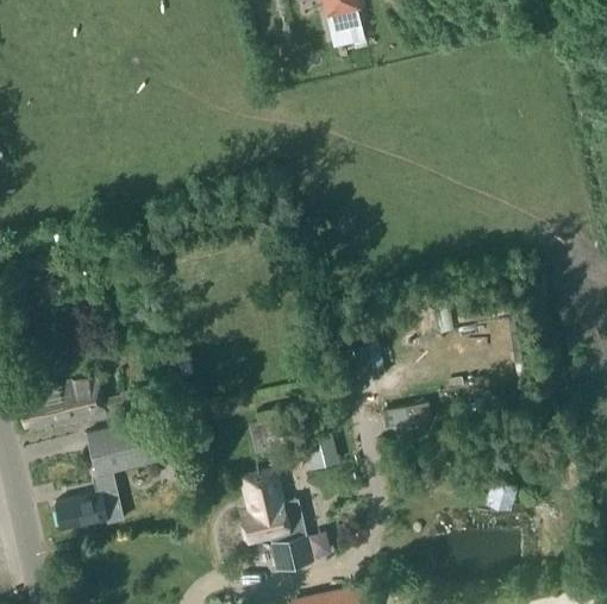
[(319,0),(324,18),(358,10),(356,0),(319,0)]
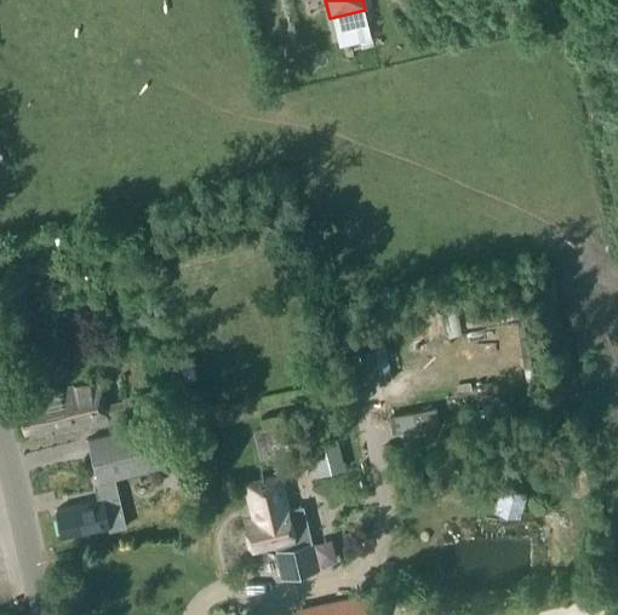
[(125,257),(114,259),(116,271),(127,269),(125,257)]
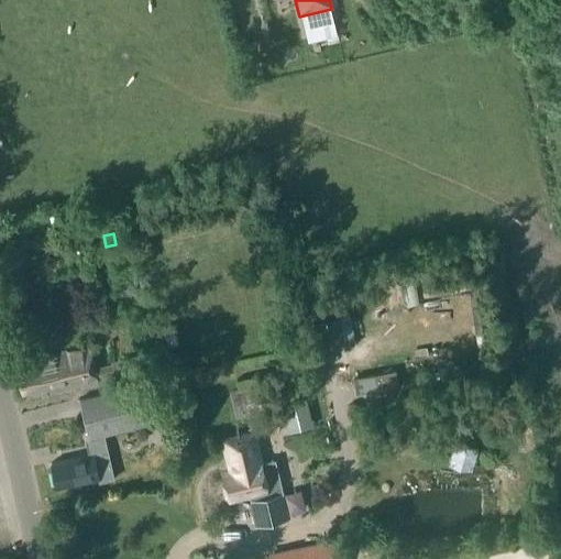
[(340,346),(336,324),(314,327),(318,350),(340,346)]
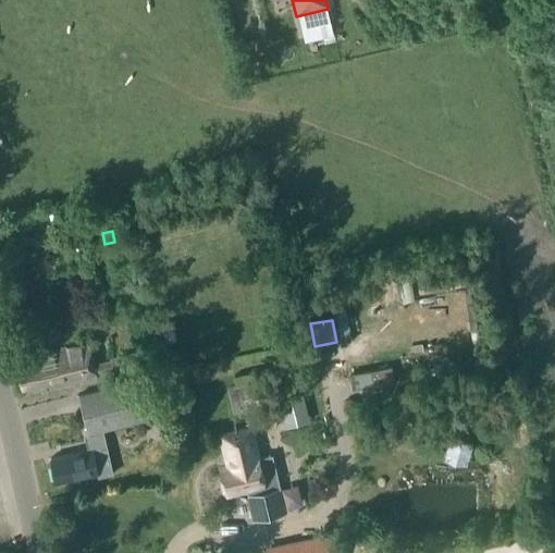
[(32,396),(95,382),(94,377),(111,372),(114,384),(146,378),(143,360),(140,353),(108,360),(108,363),(91,367),(87,348),(32,360),(33,368),(17,371),(22,393),(31,391),(32,396)]
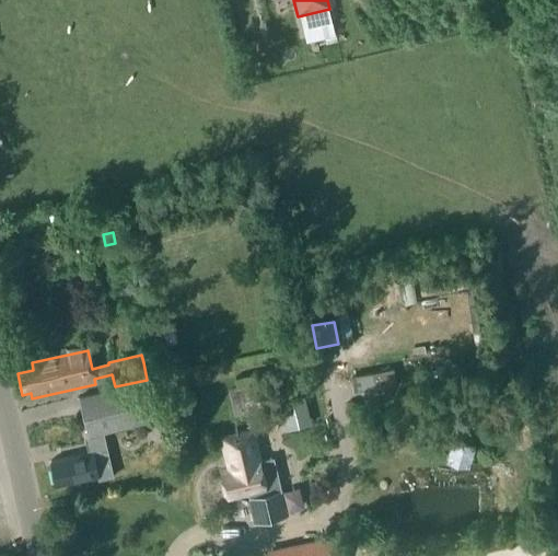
[(164,423),(154,382),(137,386),(77,402),(90,455),(49,465),(56,488),(94,479),(96,485),(112,482),(102,437),(147,426),(142,407),(150,406),(154,425),(164,423)]
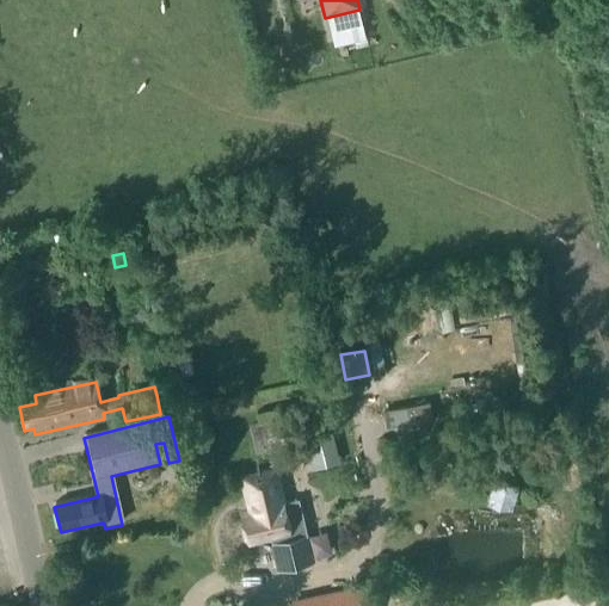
[(311,468),(336,462),(330,438),(306,444),(311,468)]
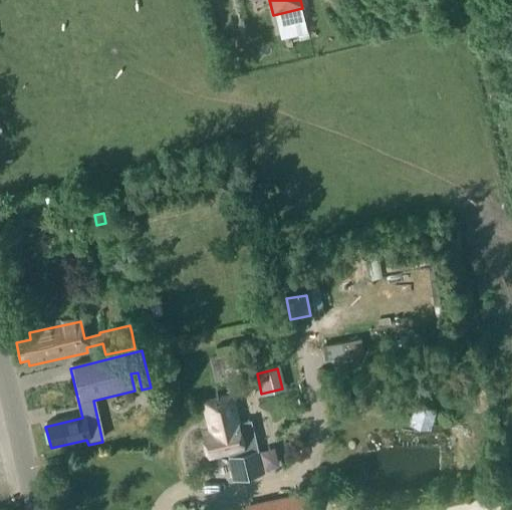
[(229,398),(203,405),(207,422),(213,420),(216,431),(202,435),(208,458),(227,454),(234,482),(260,475),(248,424),(236,427),(229,398)]
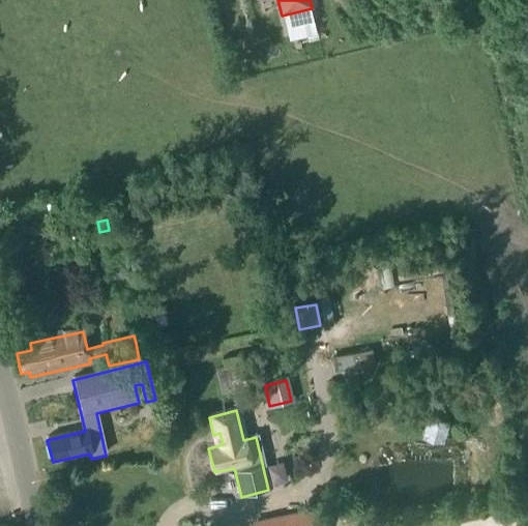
[(430,417),(423,438),(444,443),(450,422),(430,417)]
